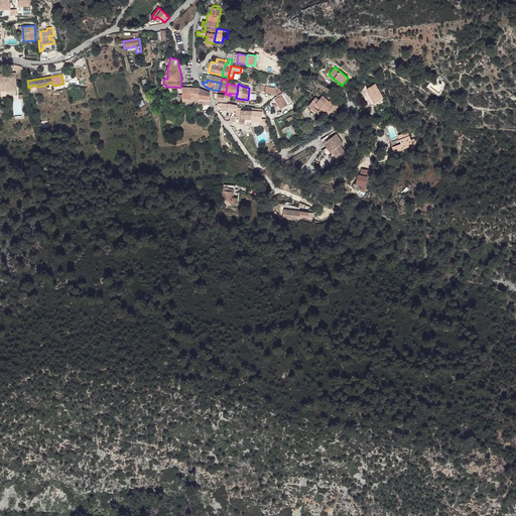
[(30,88),(31,93),(47,90),(46,85),(36,87),(35,85),(29,86),(30,88)]
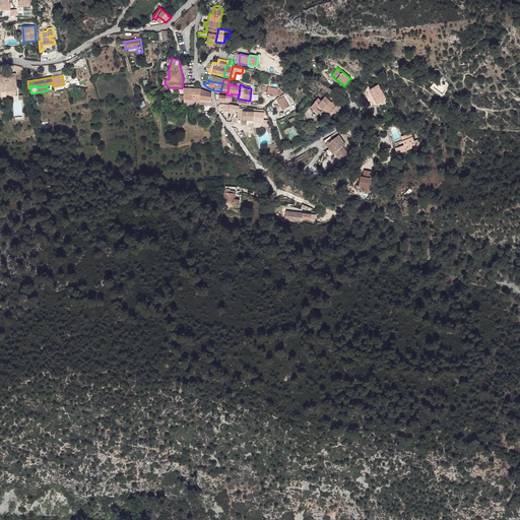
[(366,91),(374,107),(379,107),(379,108),(388,103),(378,85),(366,91)]
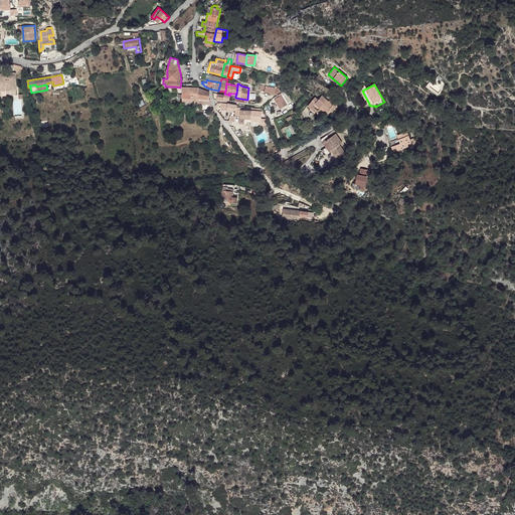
[(260,86),(260,91),(271,93),(271,94),(278,95),(279,89),(260,86)]
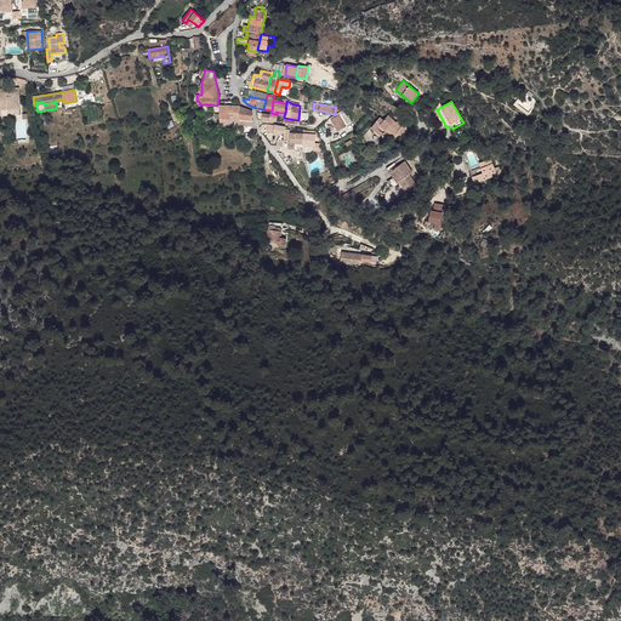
[(220,107),(220,118),(231,118),(231,120),(229,120),(229,123),(239,124),(239,125),(254,126),(252,120),(252,115),(252,113),(252,112),(249,110),(239,107),(239,106),(220,106),(220,107)]
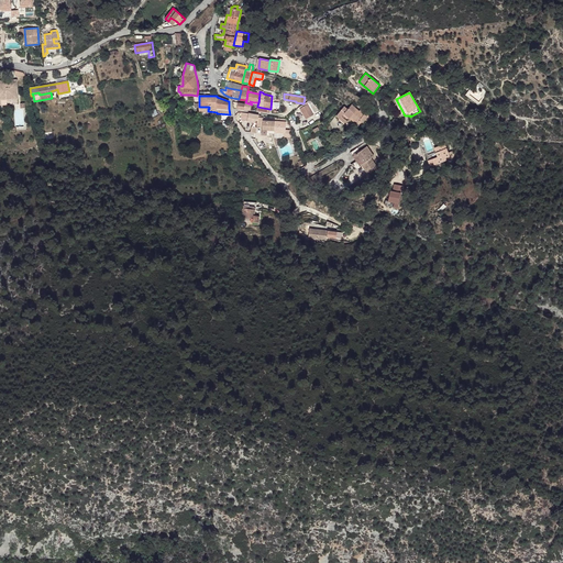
[(179,109),(184,113),(186,111),(181,107),(175,97),(172,99),(172,101),(179,109)]
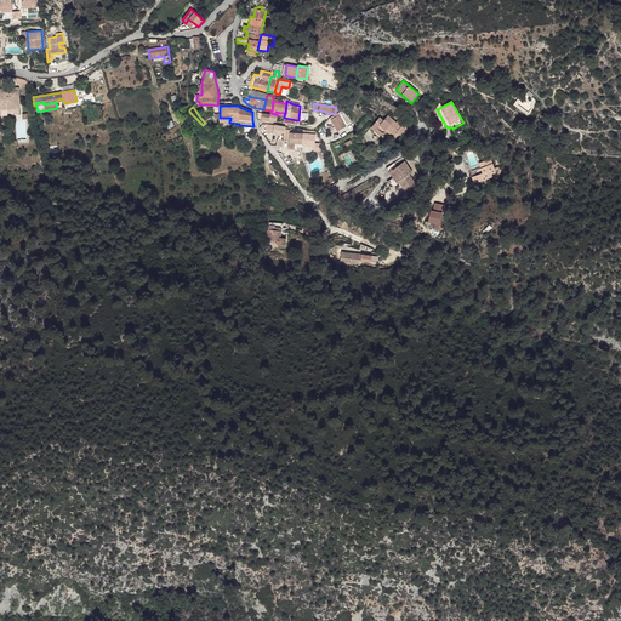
[(331,120),(337,131),(346,126),(352,121),(341,112),(331,118),(332,119),(331,120)]
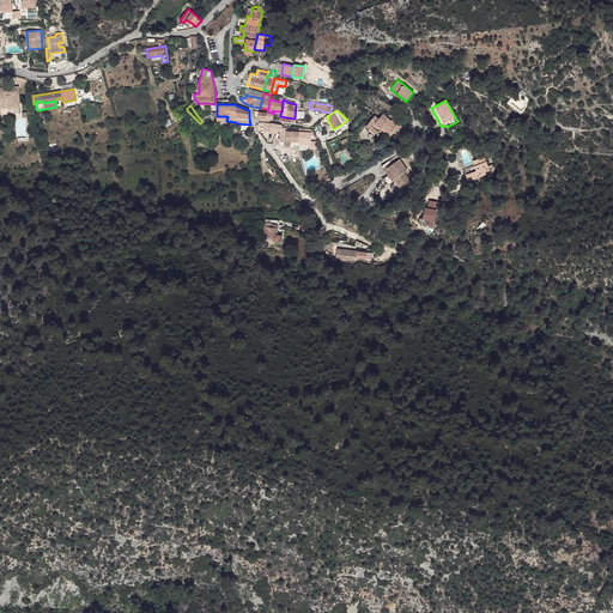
[(375,116),(366,126),(376,134),(381,129),(382,127),(389,133),(392,131),(396,134),(402,127),(393,119),(392,121),(383,114),(378,119),(375,116)]
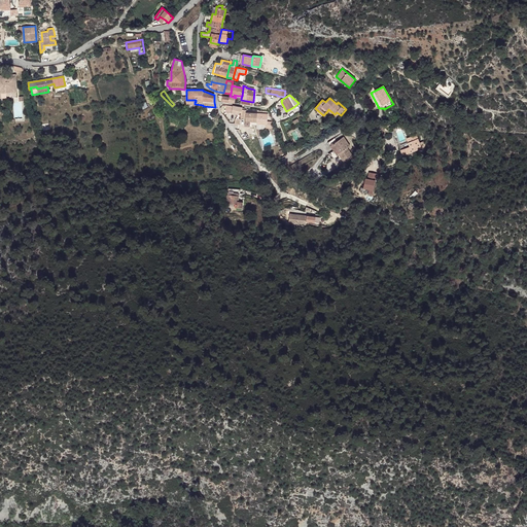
[(233,106),(232,113),(241,115),(242,109),(242,107),(233,106)]
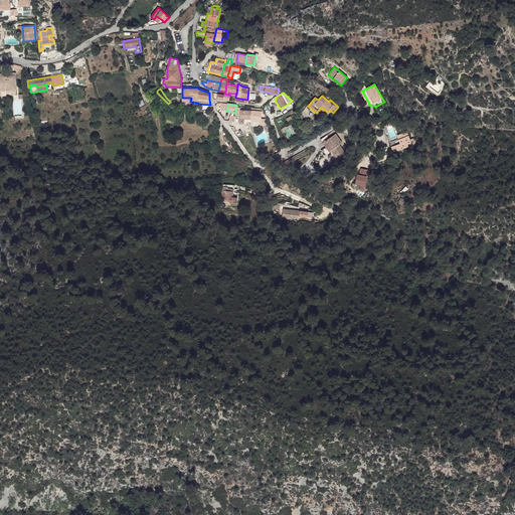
[(235,113),(235,115),(239,116),(239,123),(244,124),(244,119),(244,118),(246,118),(246,119),(250,119),(250,121),(261,122),(261,125),(266,125),(266,120),(262,119),(262,112),(240,111),(240,108),(236,107),(235,113)]
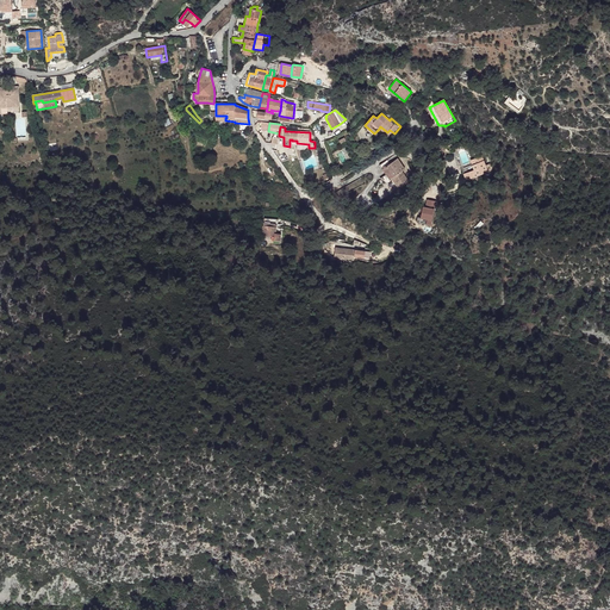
[(380,126),(379,129),(392,139),(393,137),(394,134),(390,130),(387,132),(380,126)]
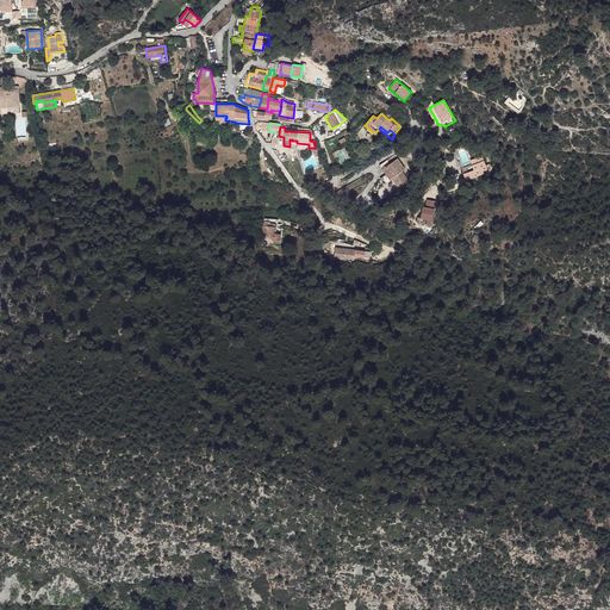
[(454,151),(460,167),(470,163),(465,148),(454,151)]
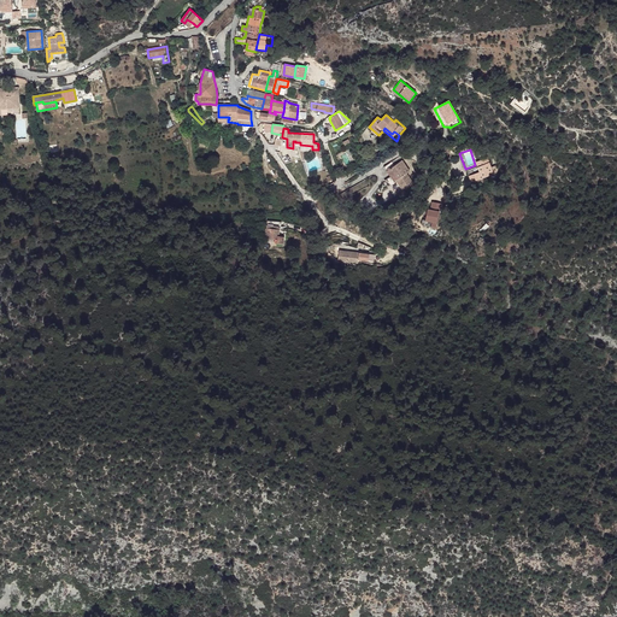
[(474,174),(476,181),(493,174),(487,158),(476,162),(480,171),(474,174)]
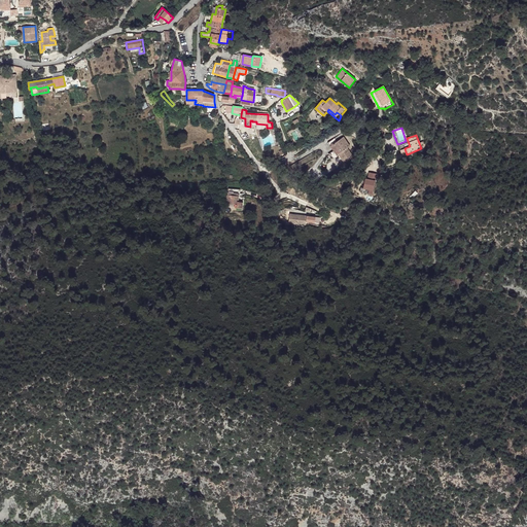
[(354,157),(347,148),(350,146),(344,137),(336,142),(334,144),(340,153),(339,154),(344,163),(345,164),(346,163),(354,157)]
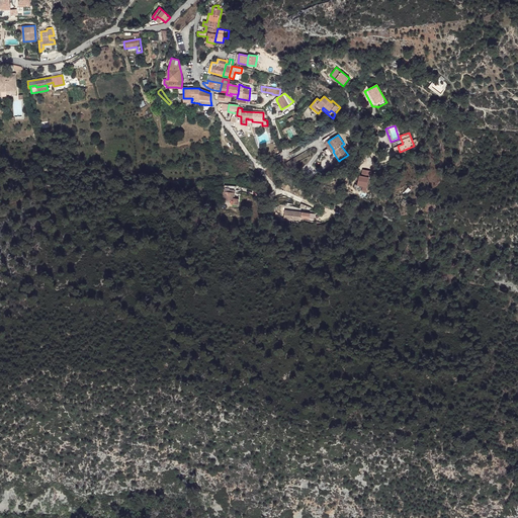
[(328,142),(330,140),(328,137),(322,141),(324,144),(325,144),(331,153),(333,152),(334,151),(328,142)]
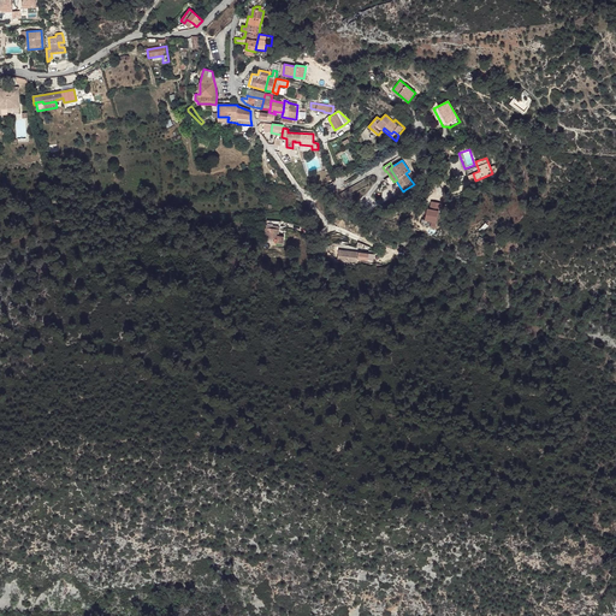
[(434,227),(440,203),(432,202),(430,209),(427,209),(425,220),(422,219),(421,224),(434,227)]
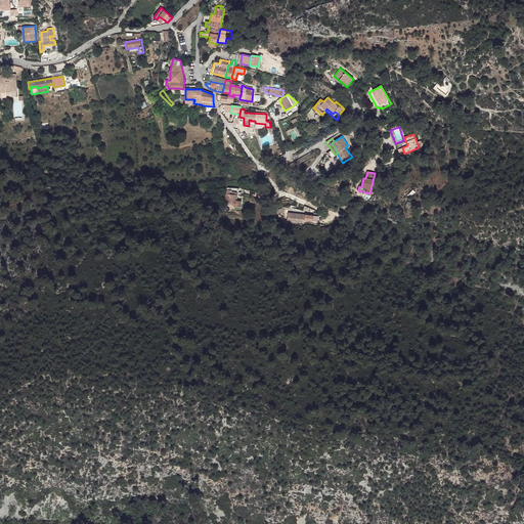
[(226,194),(225,203),(233,204),(233,206),(235,207),(235,206),(239,207),(241,202),(236,201),(236,195),(226,194)]
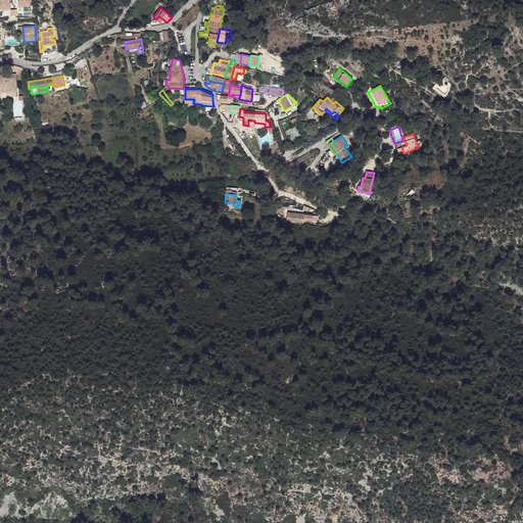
[(317,222),(318,216),(287,212),(286,222),(287,222),(287,223),(290,223),(291,222),(297,223),(297,225),(301,225),(301,223),(303,224),(303,220),(317,222)]
